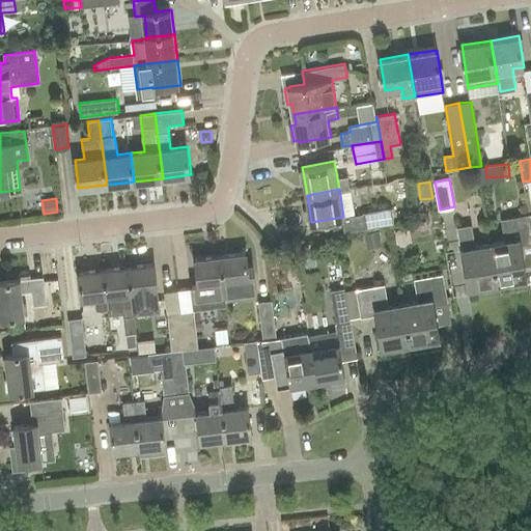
[(344,218),(346,231),(394,224),(392,207),(363,213),(364,215),(344,218)]
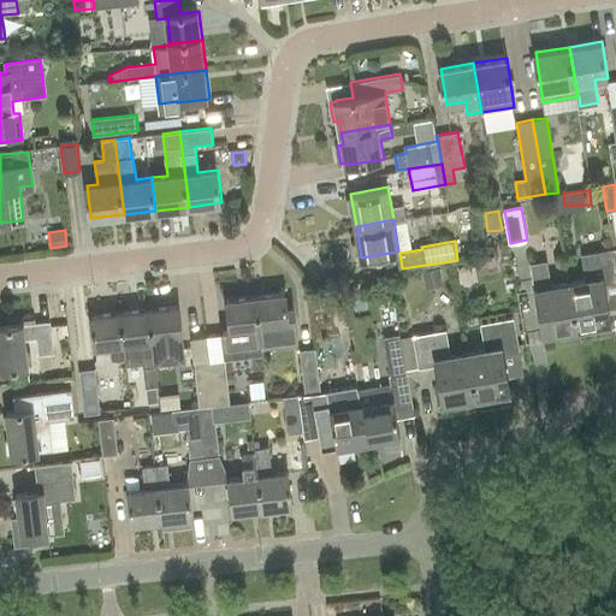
[(569,280),(578,329),(584,327),(584,331),(612,326),(604,282),(615,279),(615,256),(615,247),(581,253),(586,278),(569,280)]
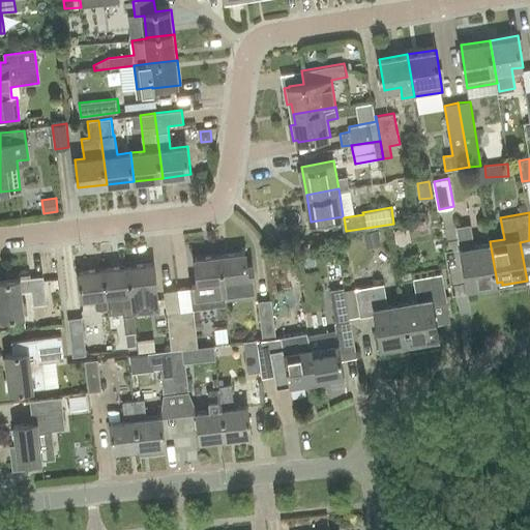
[(492,283),(497,283),(490,241),(475,244),(471,223),(458,225),(461,246),(460,246),(468,291),(493,287),(492,283)]
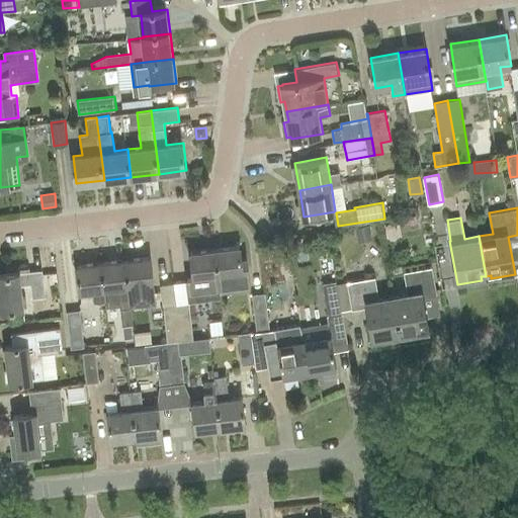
[(369,226),(357,228),(359,242),(371,240),(369,226)]
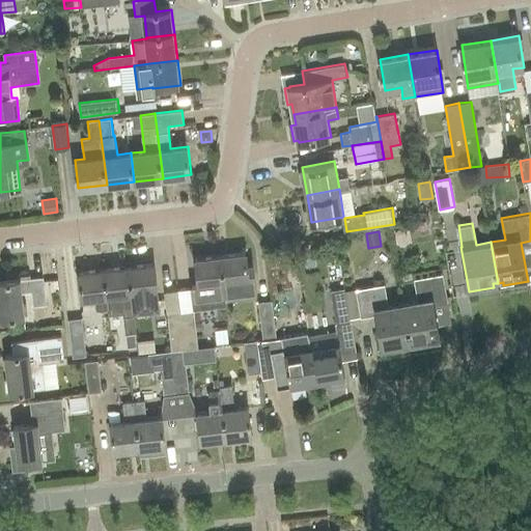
[(247,252),(222,255),(227,302),(252,299),(247,252)]
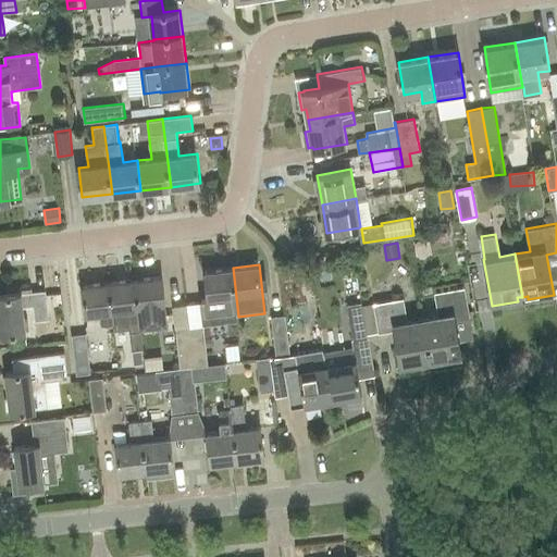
[(238,317),(233,268),(207,271),(210,300),(203,301),(206,324),(239,320),(238,317)]
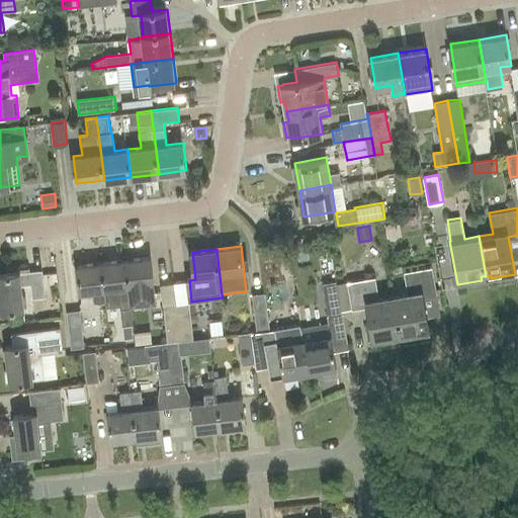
[(152,256),(126,260),(132,304),(155,300),(153,284),(156,283),(152,256)]
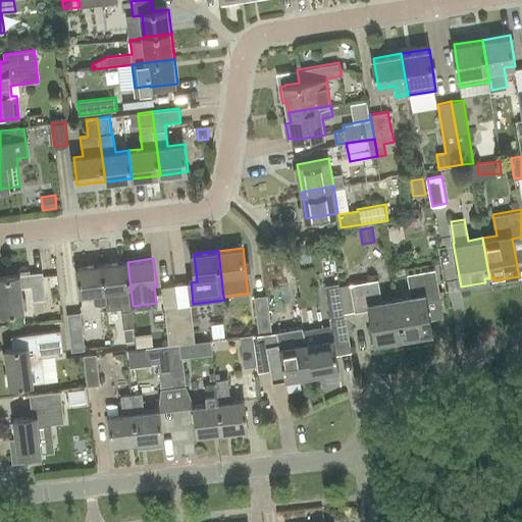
[(105,292),(107,304),(107,309),(122,307),(124,327),(135,326),(132,306),(133,306),(127,262),(103,264),(106,292),(105,292)]
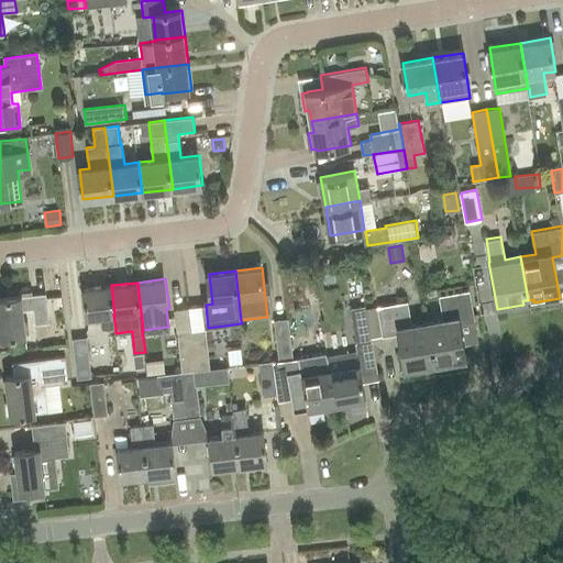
[(88,318),(101,317),(102,329),(116,328),(113,315),(114,315),(111,285),(85,288),(88,318)]
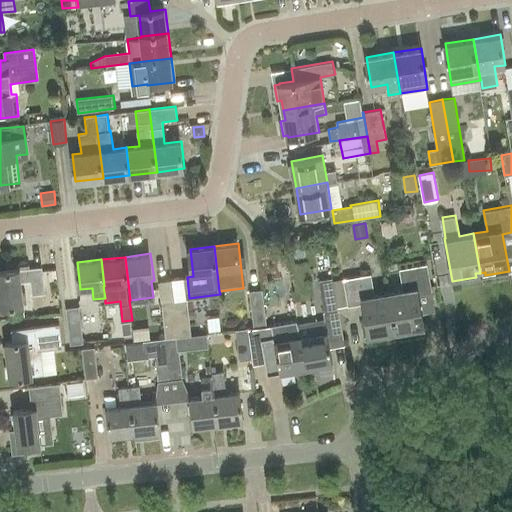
[(404,289),(389,291),(396,330),(400,329),(401,332),(424,328),(418,292),(432,290),(428,263),(401,268),(404,289)]
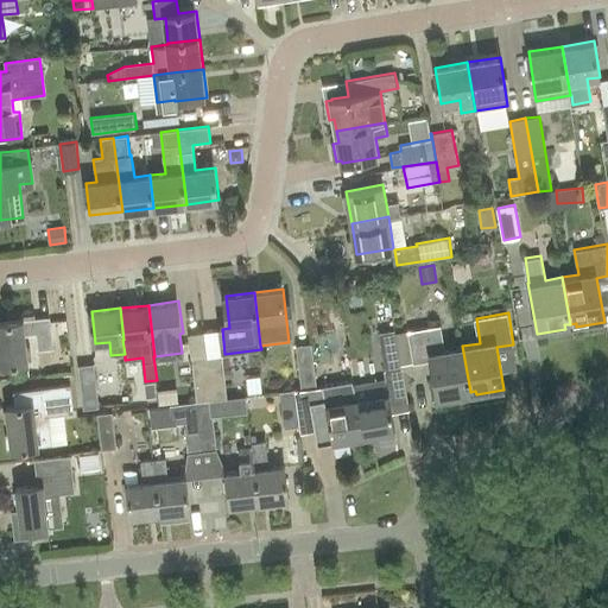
[(39,349),(55,347),(50,316),(0,321),(0,348),(2,366),(29,362),(25,334),(37,333),(39,349)]
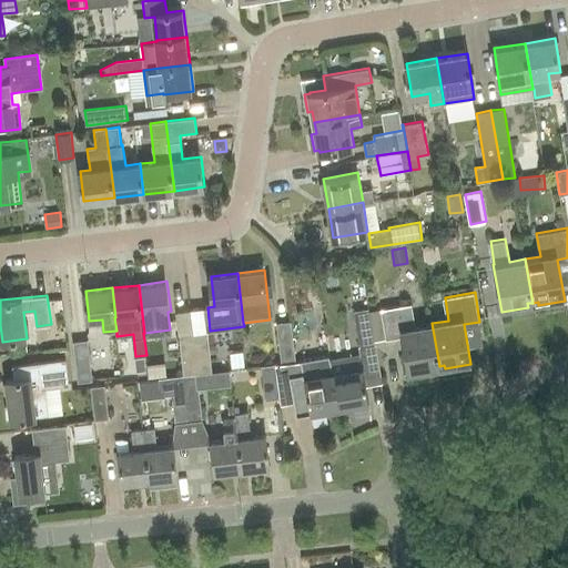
[(359,343),(376,340),(371,312),(369,312),(367,301),(352,303),(359,343)]
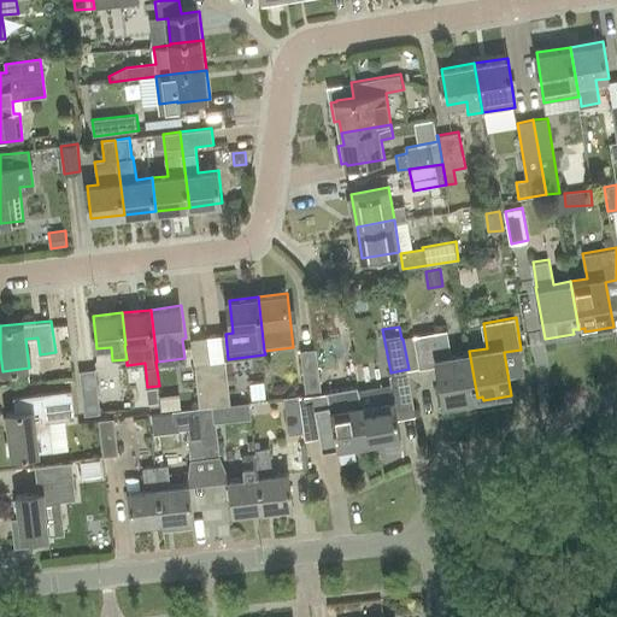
[(415,335),(415,336),(403,339),(409,369),(438,364),(445,407),(474,403),(472,399),(477,398),(469,351),(452,354),(448,329),(415,335)]
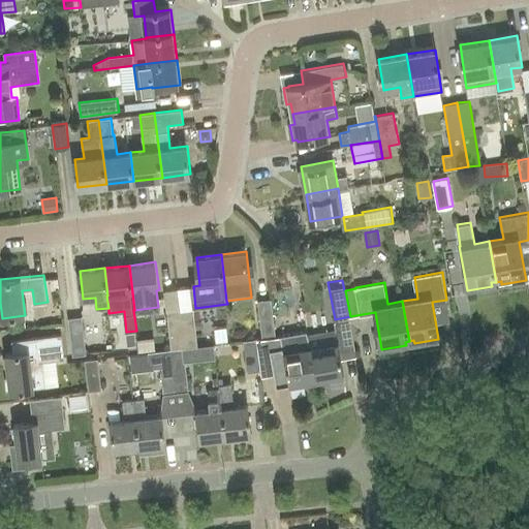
[(257,302),(263,340),(277,338),(271,299),(257,302)]
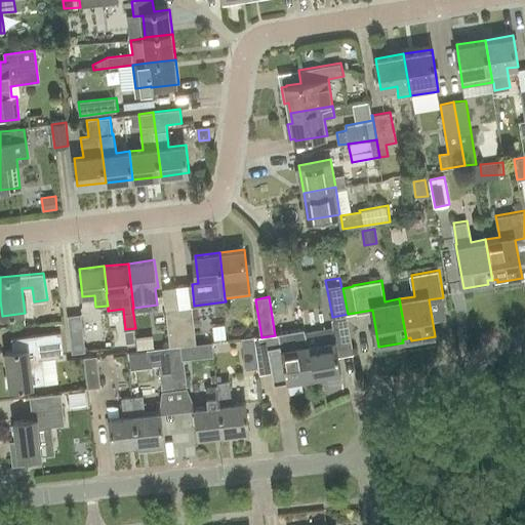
[(180,308),(185,346),(196,344),(192,307),(180,308)]
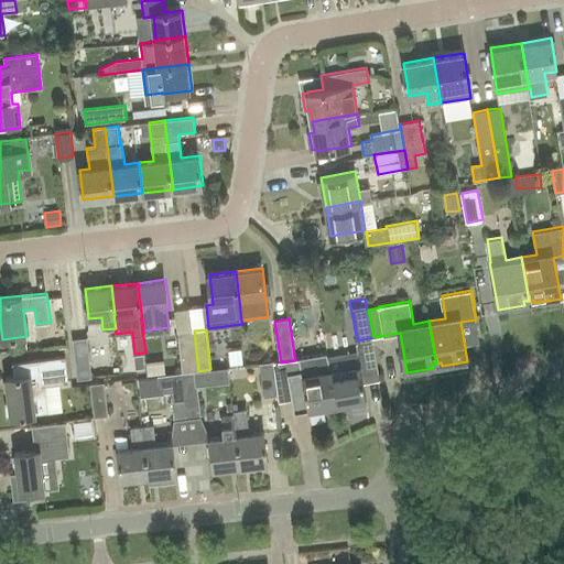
[(198,371),(194,331),(179,333),(183,372),(184,372),(196,371),(198,371)]
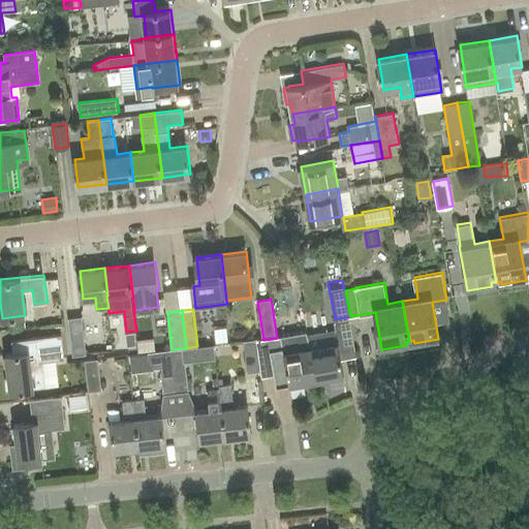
[(68,318),(72,355),(86,353),(82,316),(68,318)]
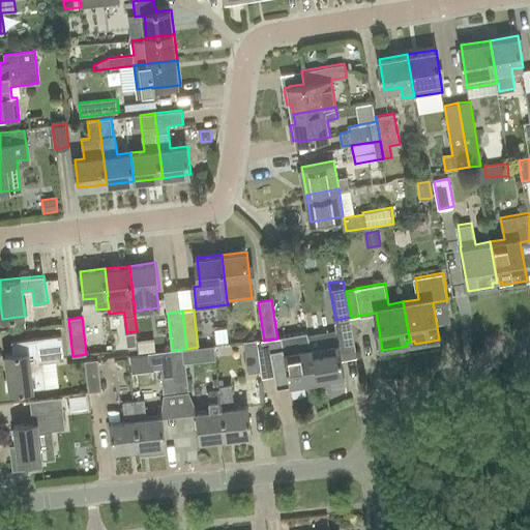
[(345,379),(340,344),(337,331),(310,336),(308,332),(317,379),(329,377),(329,381),(345,379)]
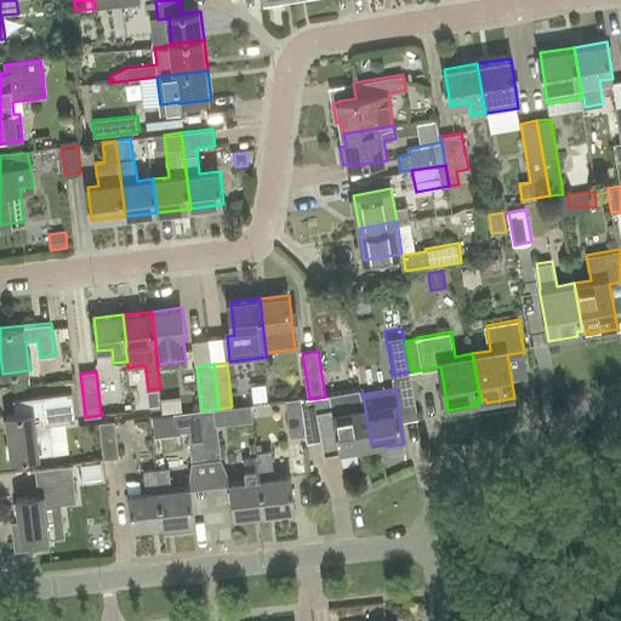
[(325,397),(309,399),(303,400),(309,442),(324,439),(326,454),(341,451),(342,455),(360,451),(359,446),(371,444),(362,389),(332,394),(332,396),(325,397)]
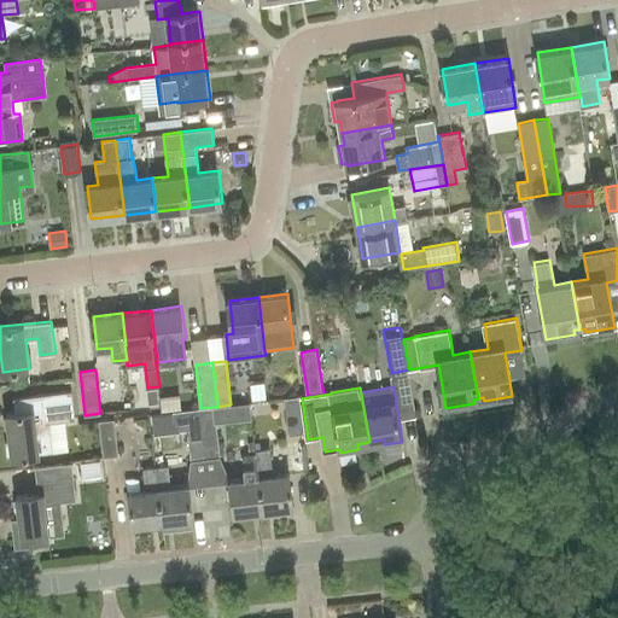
[(157,390),(147,391),(149,406),(159,404),(157,390)]
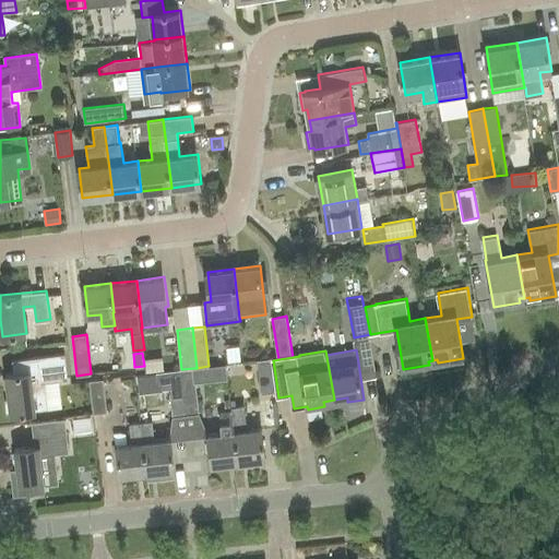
[(13,360),(14,372),(6,373),(9,399),(6,399),(7,411),(10,411),(10,414),(36,411),(36,408),(47,406),(45,381),(68,379),(64,354),(13,360)]
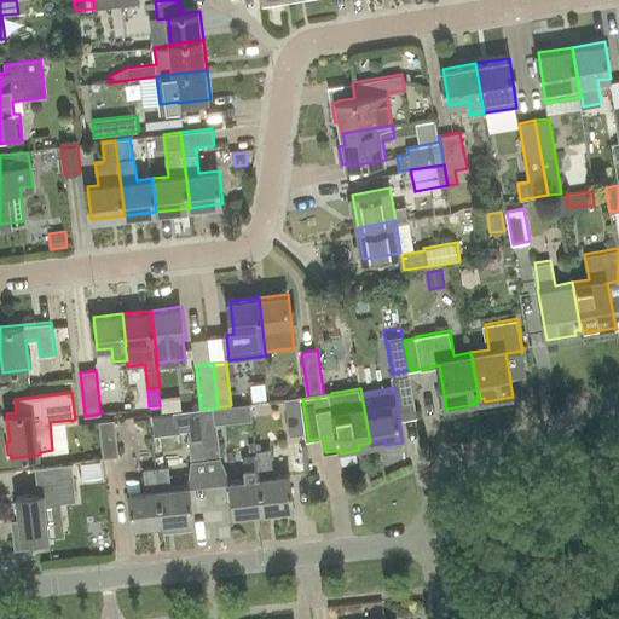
[(291,434),(306,432),(301,399),(285,401),(291,434)]
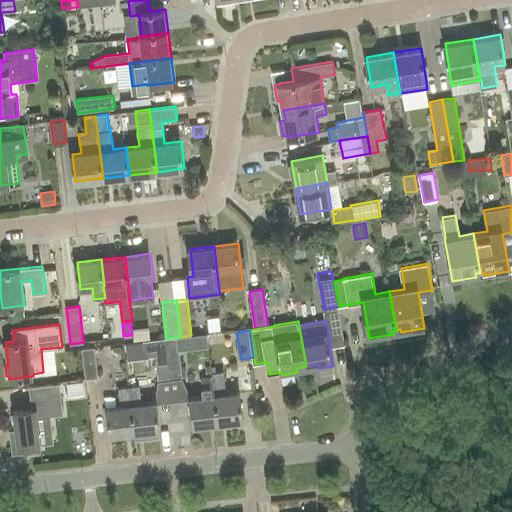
[(178,337),(167,338),(173,400),(191,398),(183,379),(178,337)]
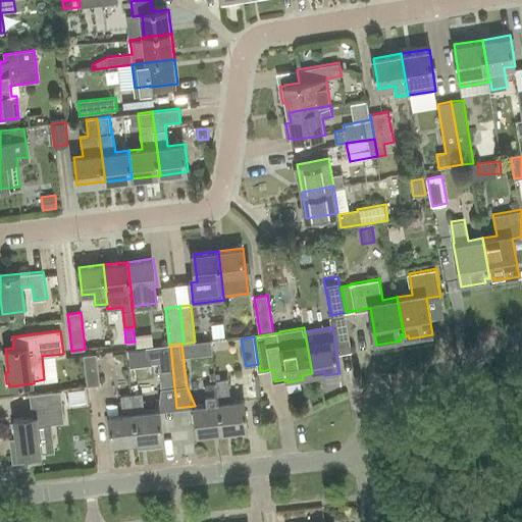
[(170,345),(169,345),(156,347),(161,388),(159,410),(176,408),(170,345)]
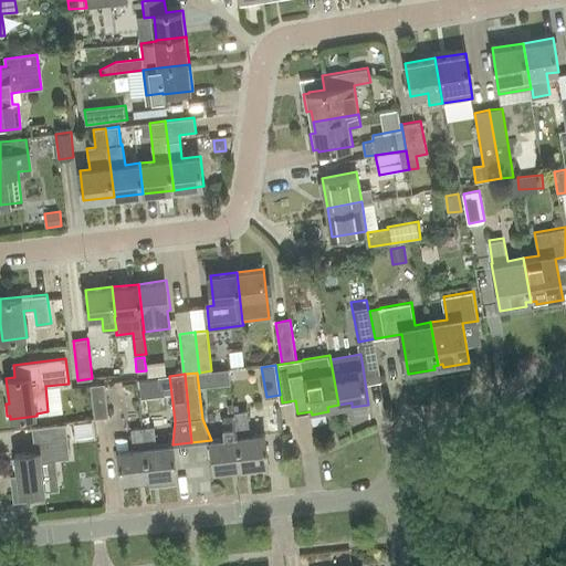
[(139,381),(140,396),(153,395),(150,380),(139,381)]
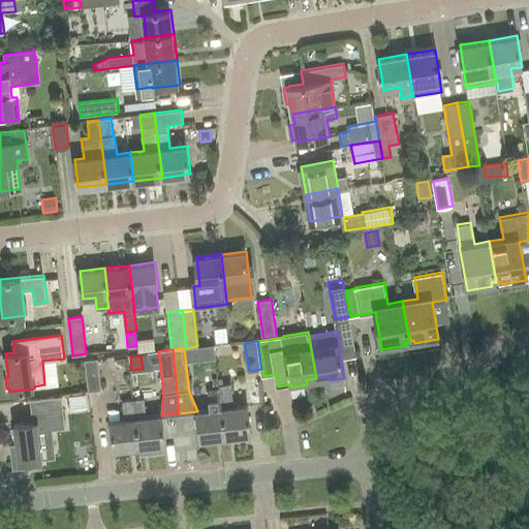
[(85,361),(89,392),(101,390),(98,359),(85,361)]
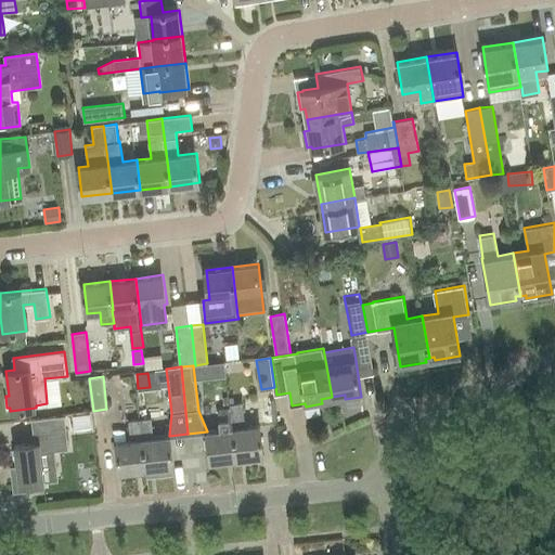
[(231,404),(236,460),(263,456),(259,424),(245,426),(242,403),(231,404)]
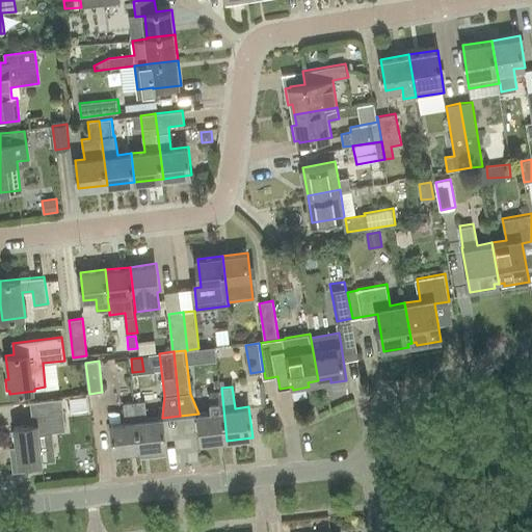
[(202,443),(227,441),(221,388),(219,388),(220,391),(209,393),(211,411),(198,413),(202,443)]
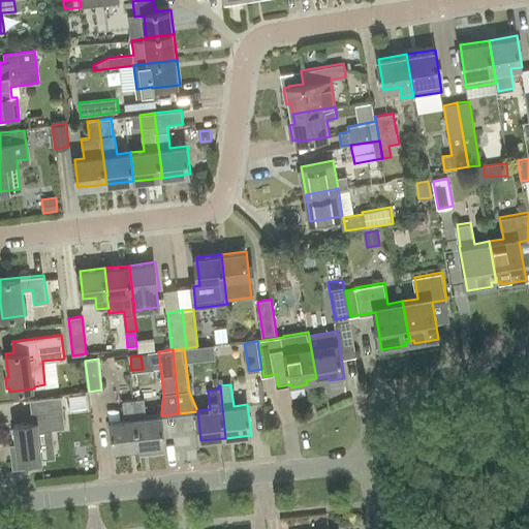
[(32,460),(41,459),(38,430),(65,427),(61,395),(30,399),(33,422),(13,424),(16,444),(11,445),(14,466),(31,464),(31,466),(33,466),(32,460)]
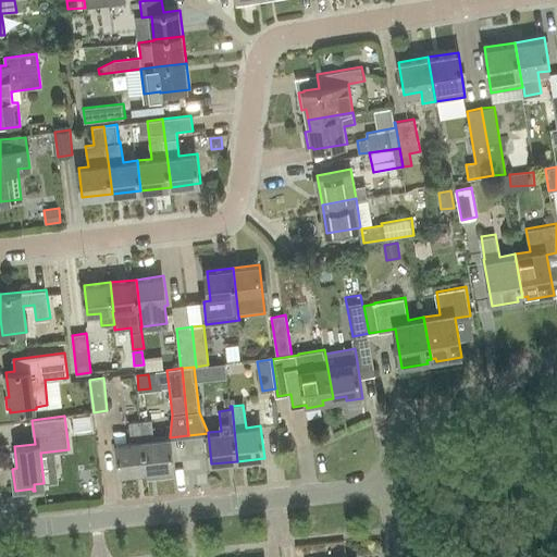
[(141,421),(147,471),(173,468),(170,436),(155,438),(152,420),(141,421)]
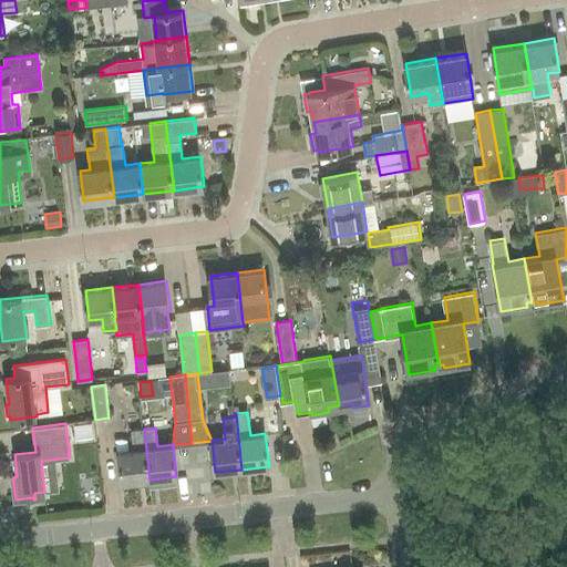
[(150,480),(144,429),(132,430),(134,449),(119,451),(123,483),(150,480)]
